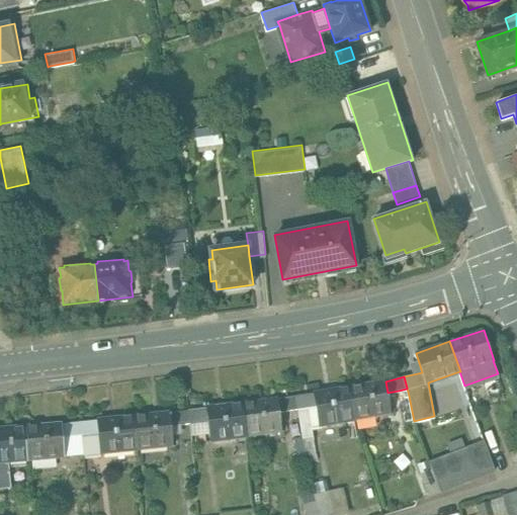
[(385,380),(350,387),(355,419),(391,412),(388,393),(385,381),(385,380)]
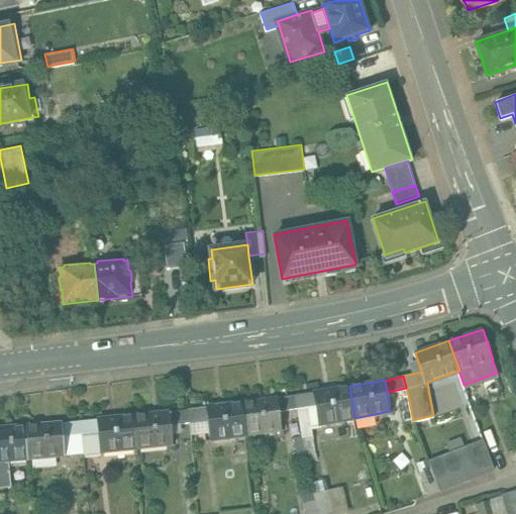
[(315,393),(296,396),(298,407),(299,414),(303,435),(303,436),(312,434),(311,425),(354,418),(349,386),(315,392),(315,393)]
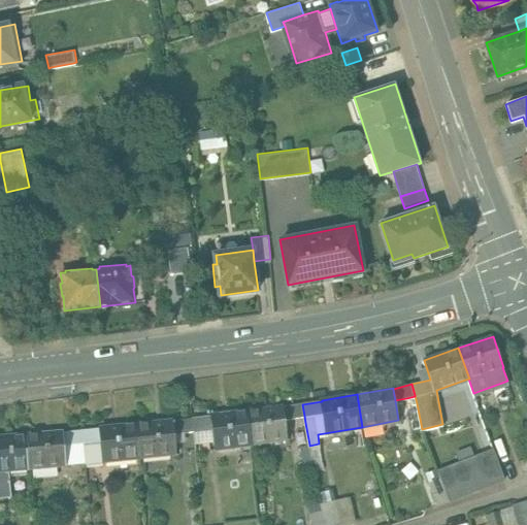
[(415,396),(406,398),(407,405),(417,403),(415,396)]
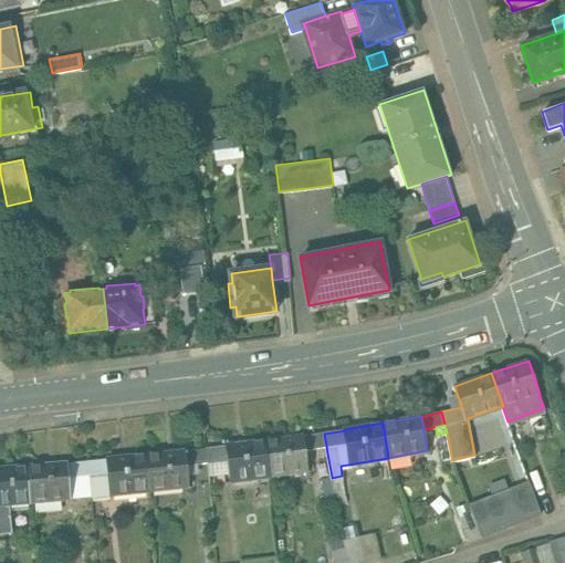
[(304,436),(265,440),(271,476),(310,470),(306,449),(317,447),(326,446),(324,434),(304,437),(304,436)]
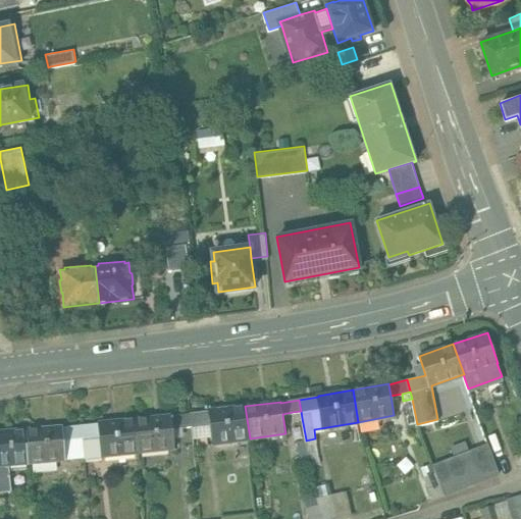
[(245,405),(209,410),(209,411),(191,413),(192,425),(192,426),(210,424),(212,444),(249,439),(249,438),(250,438),(245,406),(245,405)]
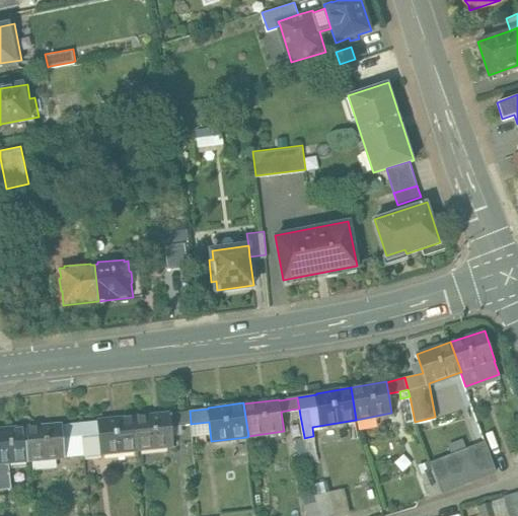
[(299,409),(291,410),(292,417),(300,416),(299,409)]
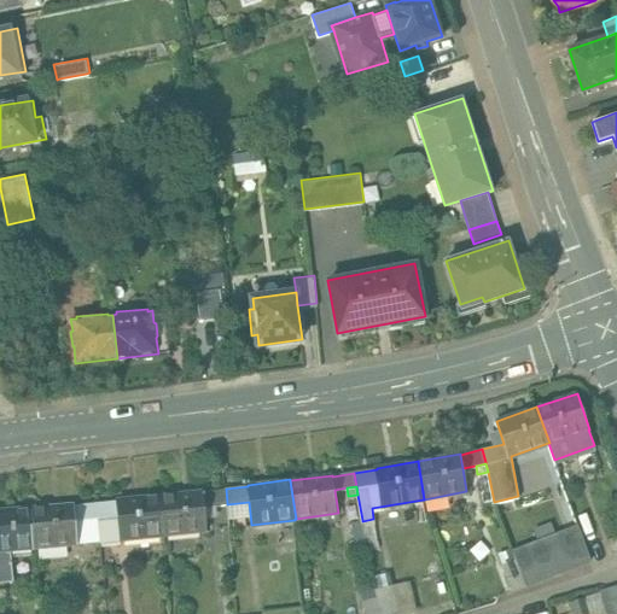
[(226,490),(203,492),(204,507),(227,503),(226,490)]
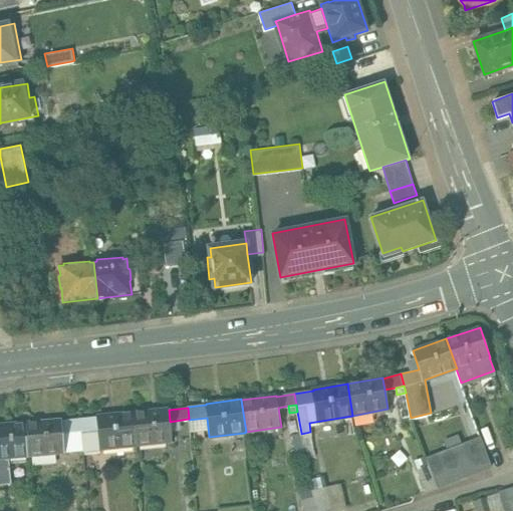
[(169,409),(134,413),(137,445),(172,441),(170,422),(169,410),(169,409)]
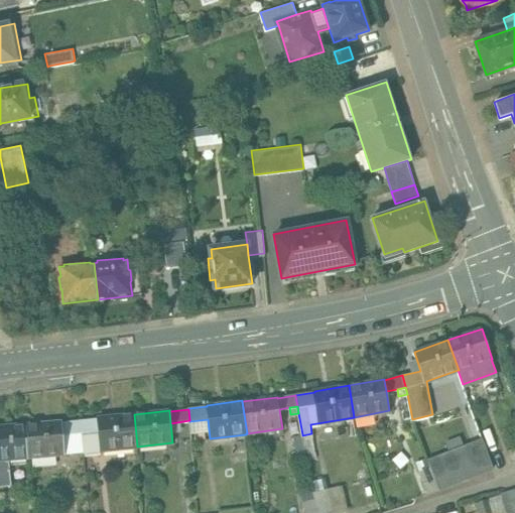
[(134,414),(99,418),(100,430),(102,451),(137,446),(134,414)]
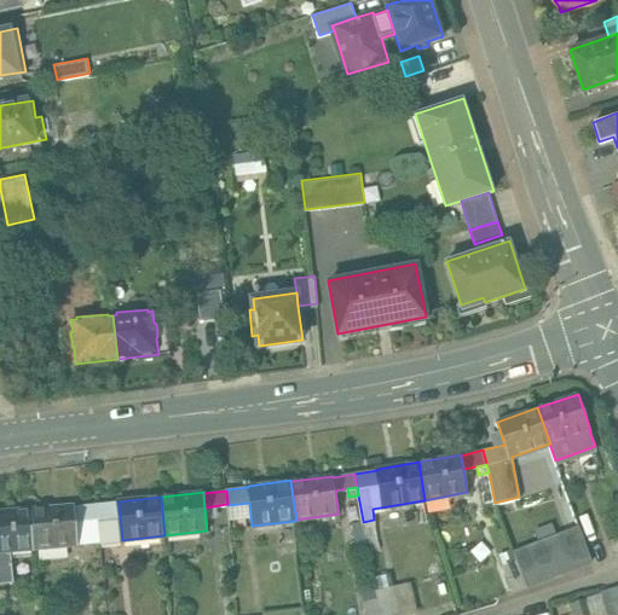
[(119,503),(97,504),(98,518),(120,516),(119,503)]
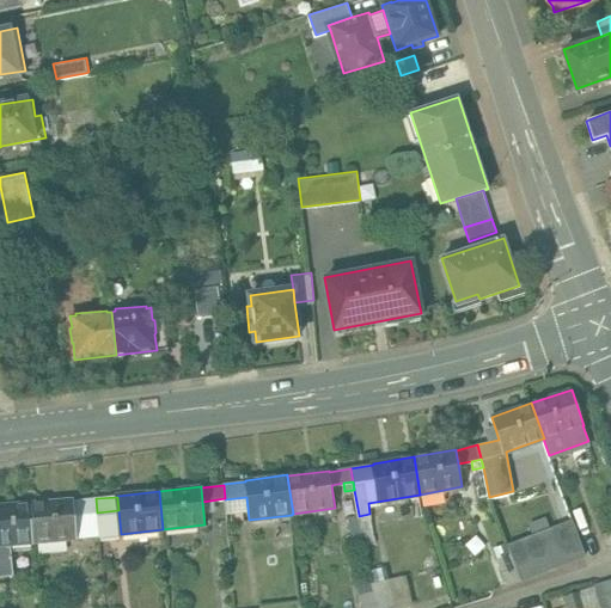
[(96,498),(73,501),(74,514),(97,513),(96,498)]
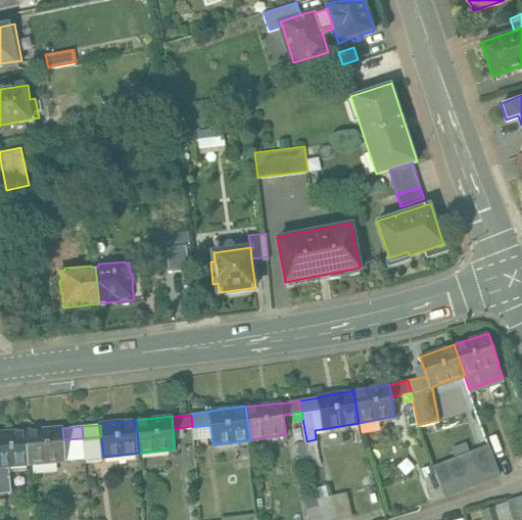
[(62,427),(27,430),(30,463),(65,460),(63,439),(62,428),(62,427)]
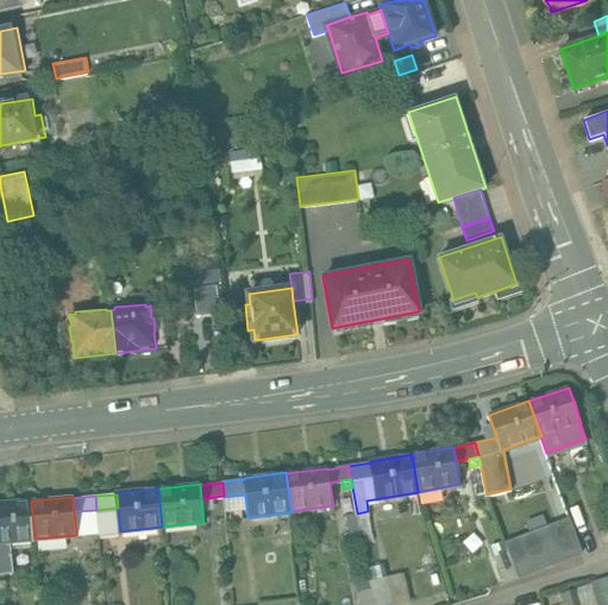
[(31,500),(0,503),(0,541),(10,541),(35,539),(31,500)]
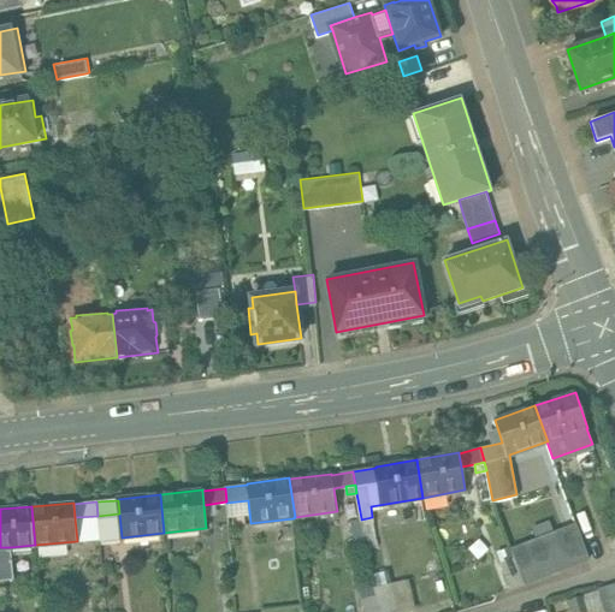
[(119,514),(98,516),(100,539),(122,538),(119,514)]
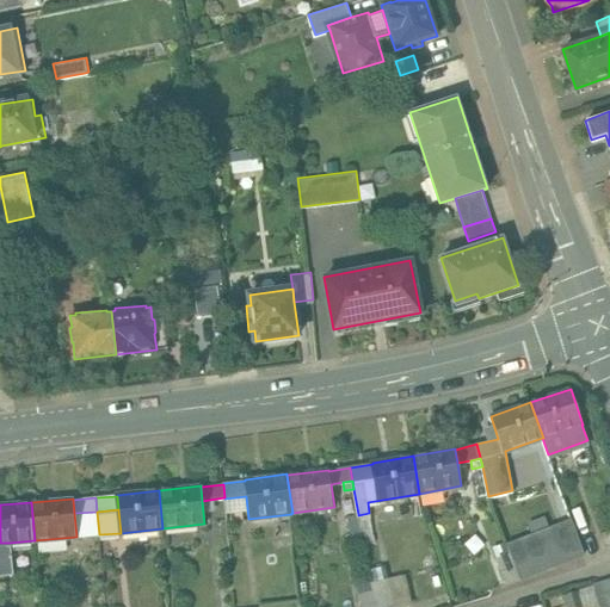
[(369,513),(358,515),(361,525),(361,530),(373,527),(369,513)]
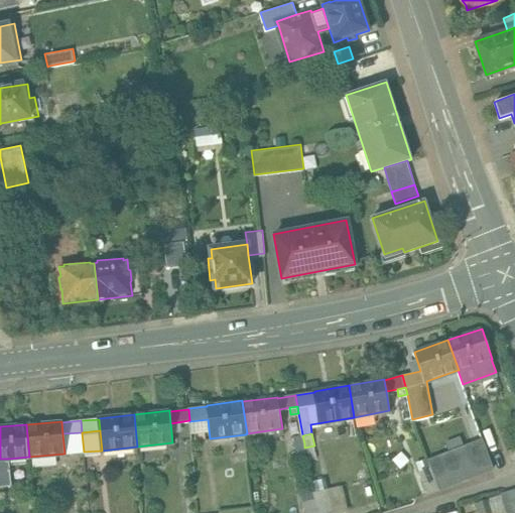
[(302,434),(293,435),(295,444),(304,443),(302,435),(302,434)]
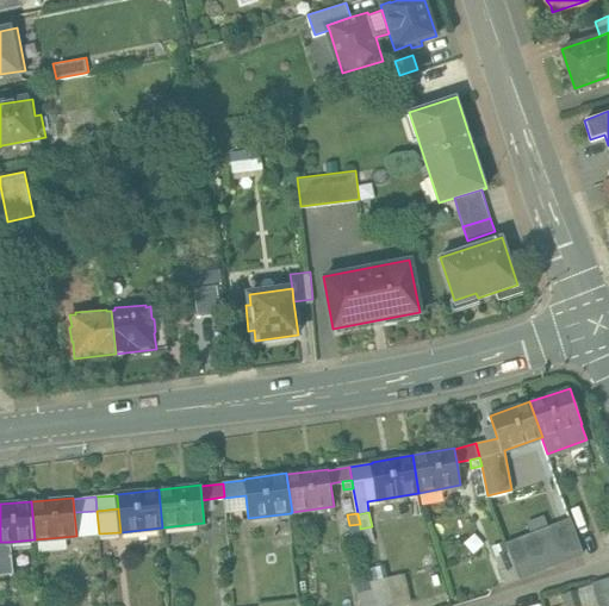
[(540,530),(552,563),(584,550),(572,518),(540,530)]
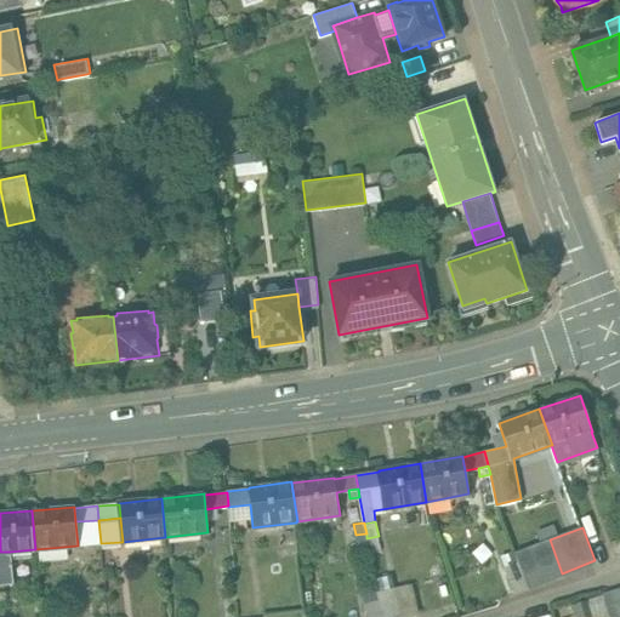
[(550,540),(516,553),(519,560),(529,586),(562,573),(550,540)]
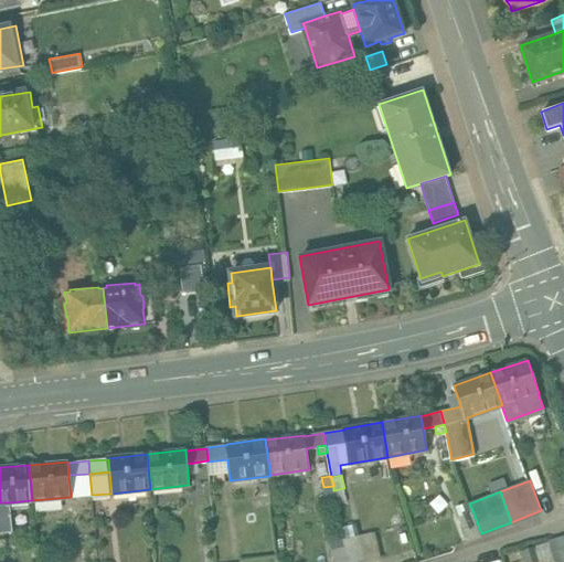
[(9,502),(0,502),(0,518),(10,517),(9,502)]
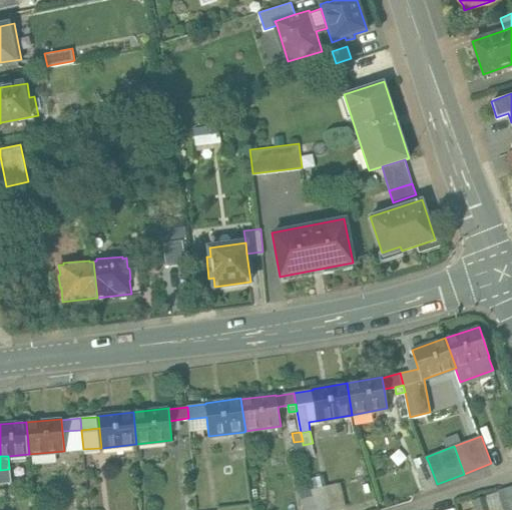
[(429,463),(417,468),(425,489),(437,484),(429,463)]
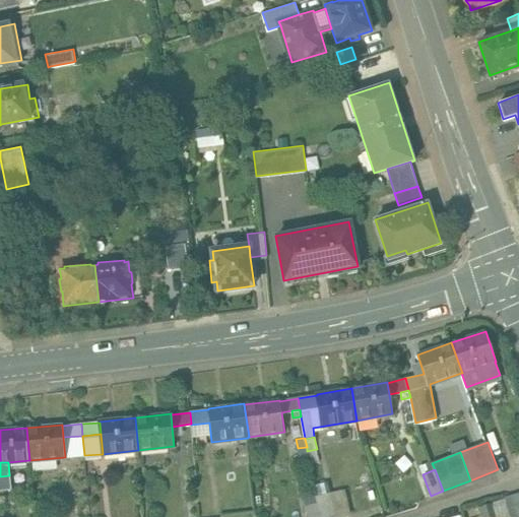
[(343,488),(331,491),(336,516),(337,516),(349,515),(343,488)]
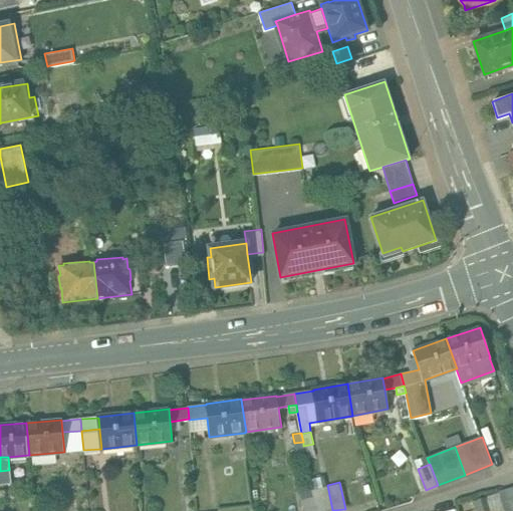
[(314,498),(317,510),(332,510),(327,485),(312,488),(314,498)]
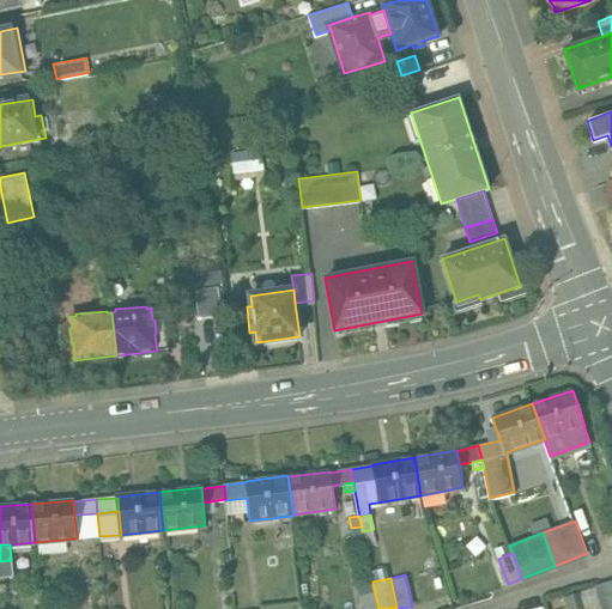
[(611,578),(595,584),(603,608),(609,608),(611,608),(611,578)]
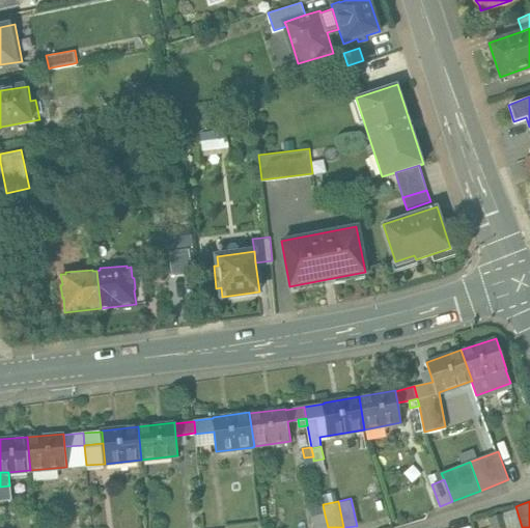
[(517,509),(505,512),(509,527),(510,527),(521,525),(517,509)]
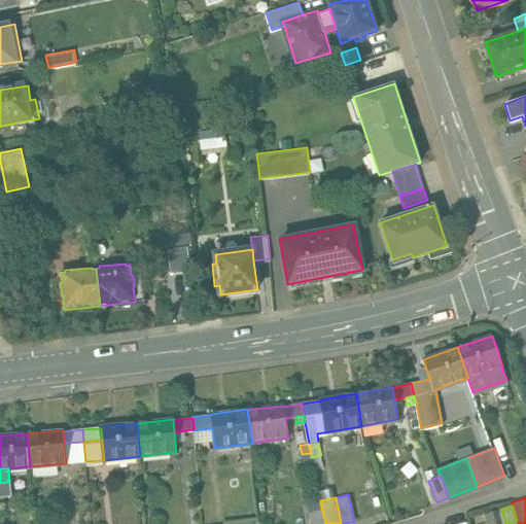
[(325,523),(322,511),(309,513),(311,523),(325,523)]
